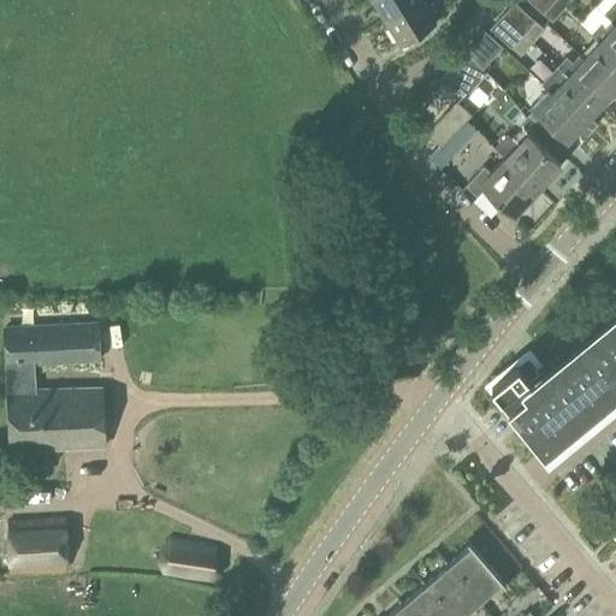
[(372,0),(384,18),(414,0),(372,0)]
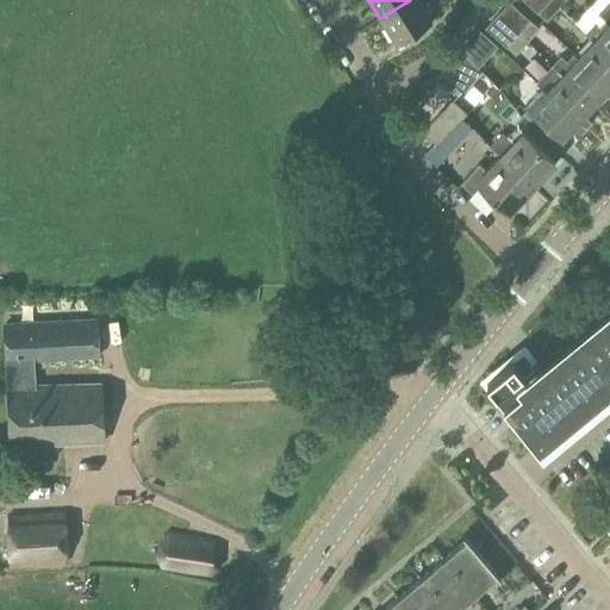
[(419,0),(410,0),(380,18),(397,47),(416,35),(415,31),(433,19),(419,0)]
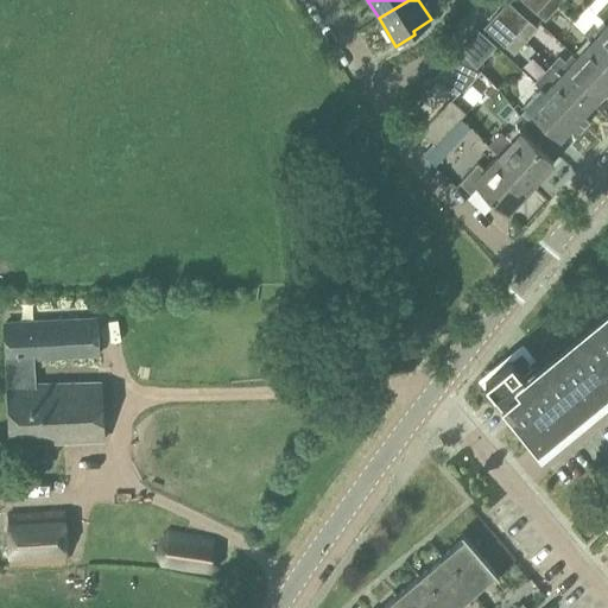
[(514,31),(526,17),(510,0),(496,14),(514,31)]
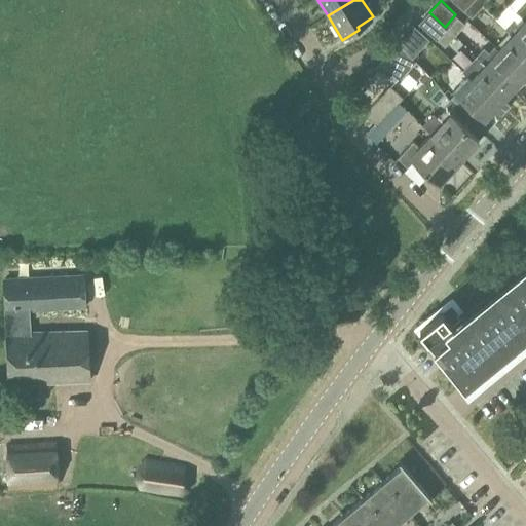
[(473,17),(483,6),(476,0),(468,0),(462,7),(473,17)]
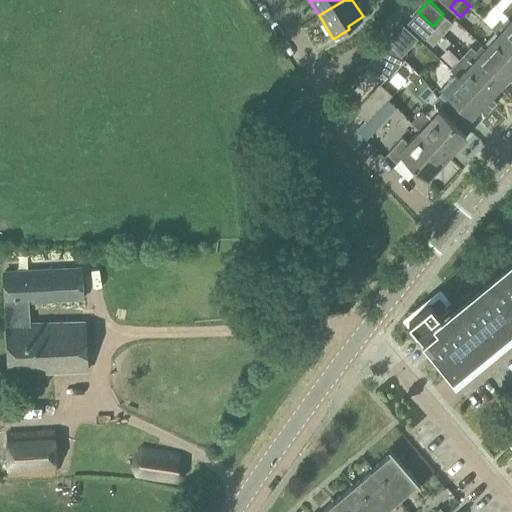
[(423,36),(433,26),(418,12),(409,22),(423,36)]
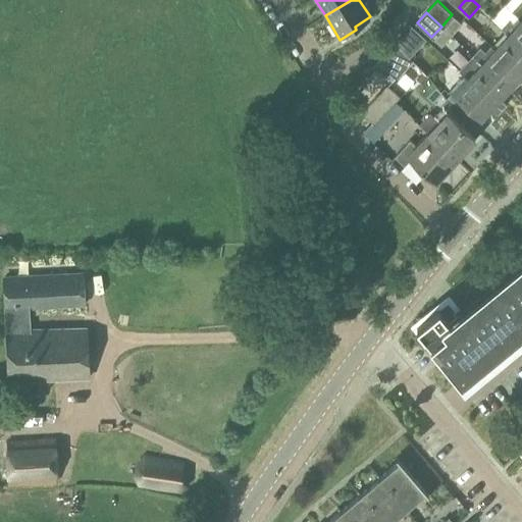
[(452,36),(457,40),(464,32),(459,28),(463,23),(452,14),(441,27),(452,36)]
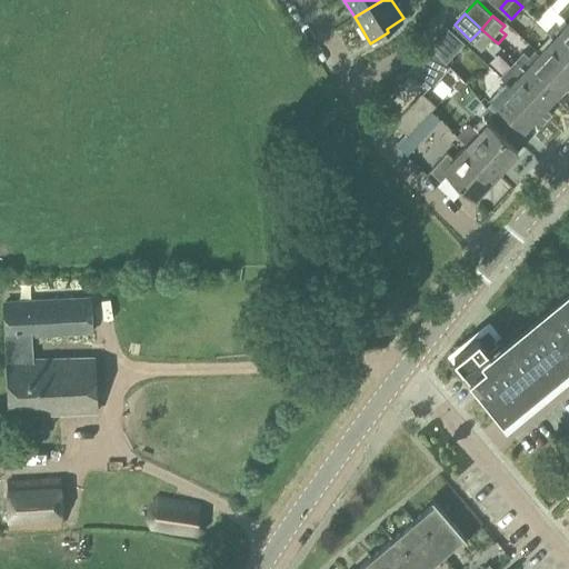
[(568,20),(567,19),(561,25),(557,20),(548,30),(551,35),(551,33),(568,49),(568,20)]
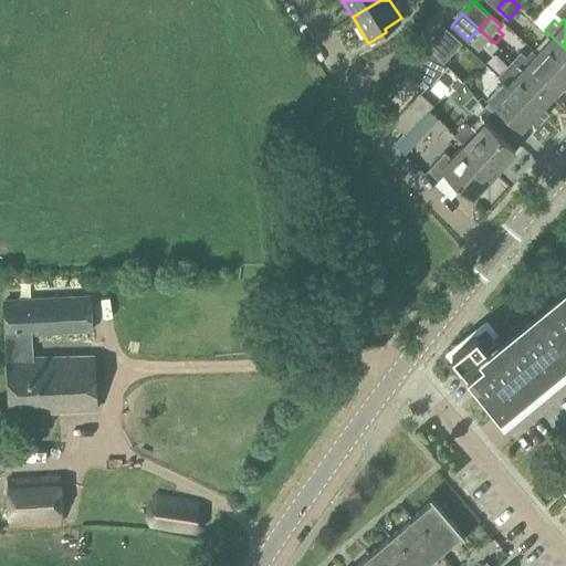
[(468,40),(480,50),(490,39),(479,29),(468,40)]
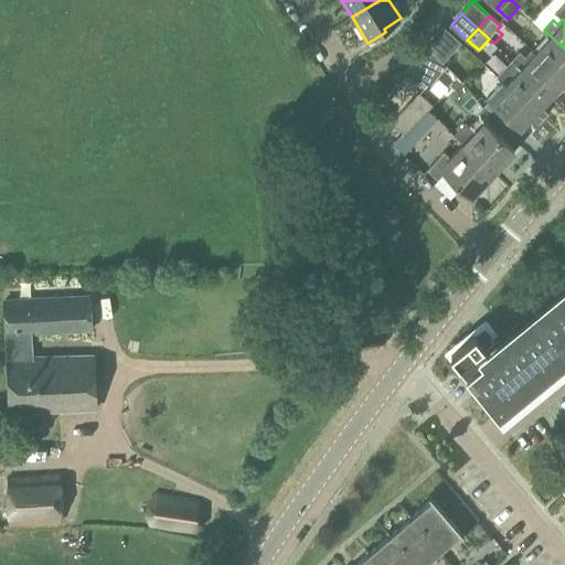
[(564,49),(547,33),(547,34),(533,49),(564,77),(564,49)]
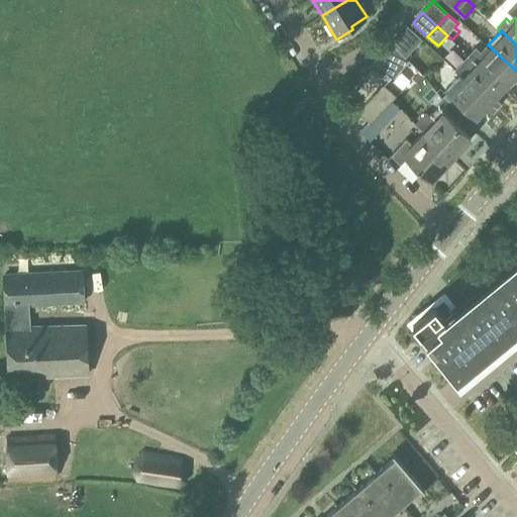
[(407,59),(415,49),(399,32),(393,43),(407,59)]
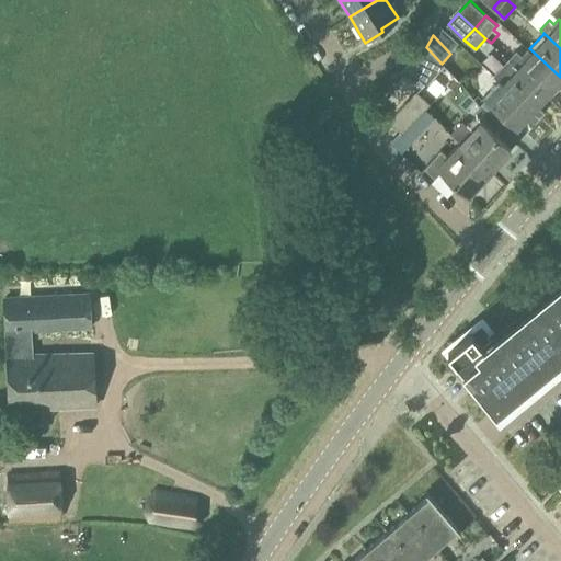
[(444,65),(442,64),(426,47),(419,63),(418,63),(411,77),(423,88),(444,65)]
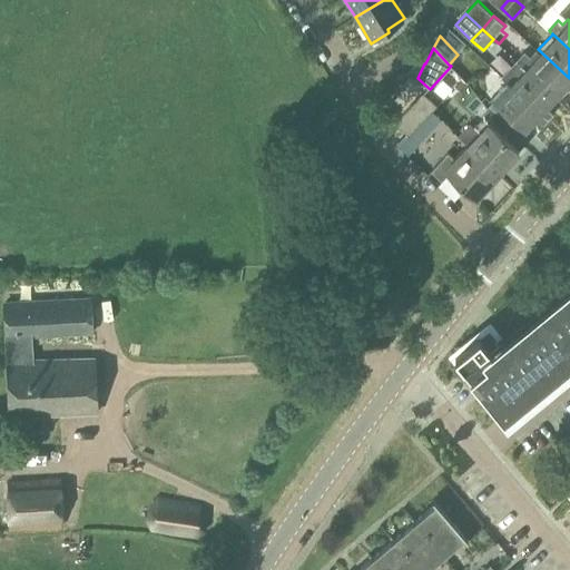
[(569,89),(569,78),(538,49),(531,57),(526,52),(518,61),(557,97),(567,86),(569,89)]
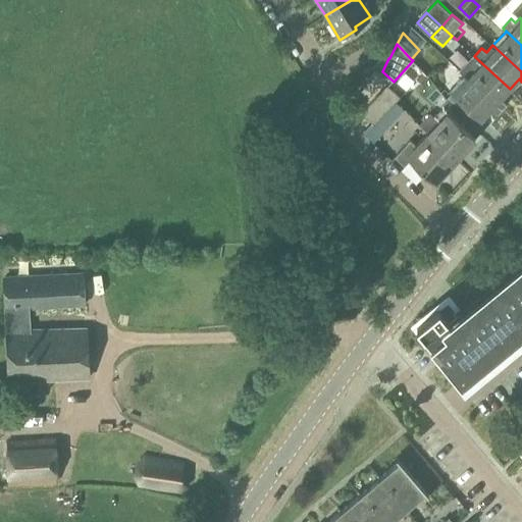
[(501,98),(510,89),(474,56),(461,69),(466,74),(465,75),(503,109),(508,104),(501,98)]
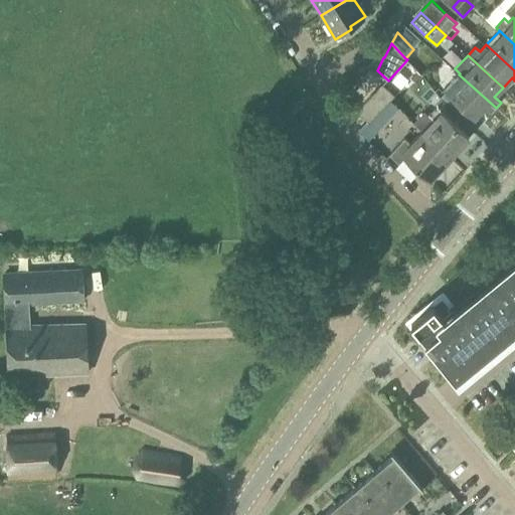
[(492,113),(496,108),(459,74),(447,88),(449,91),(448,92),(476,117),(485,107),(492,113)]
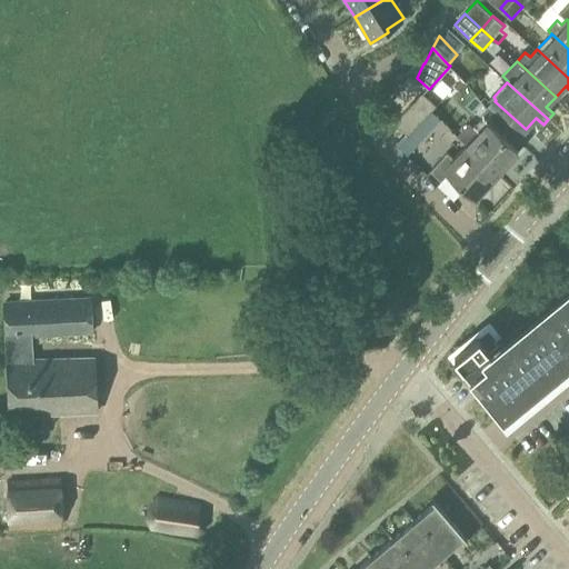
[(422,92),(395,122),(409,136),(438,106),(422,92)]
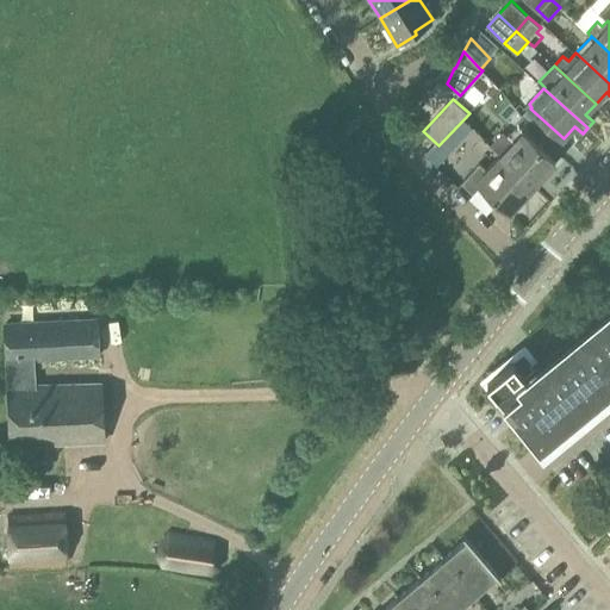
[(502,157),(534,186),(555,162),(545,153),(552,147),(546,141),(543,143),(536,137),(533,142),(523,134),(502,157)]
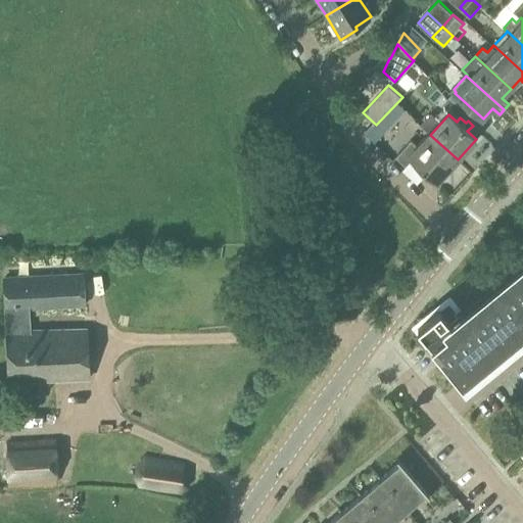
[(412,141),(395,158),(405,165),(413,157),(439,181),(458,159),(430,135),(419,147),(412,141)]
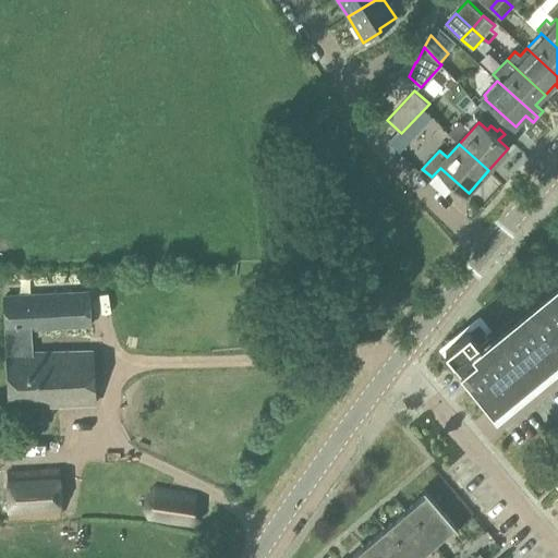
[(478,322),(446,348),(494,407),(495,405),(492,401),(506,389),(510,393),(511,392),(507,388),(522,376),(525,380),(526,380),(523,375),(537,363),(542,367),(543,367),(538,362),(554,350),(557,355),(557,353),(555,350),(557,346),(557,287),(489,344),(486,339),(488,337),(486,332),(488,331),(481,323),(482,322),(477,317),(476,318),(478,322)]
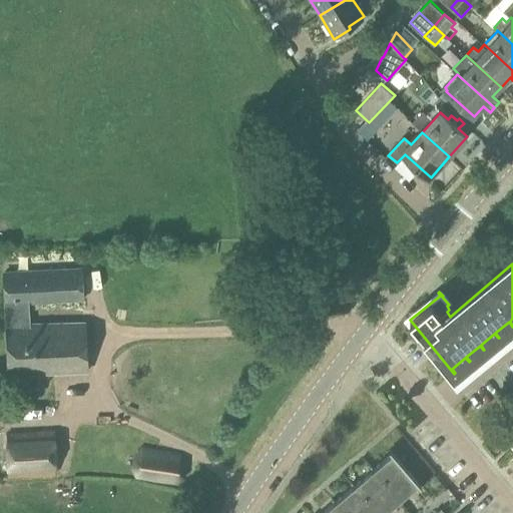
[(82,269),(6,273),(11,375),(88,372),(85,323),(29,325),(28,303),(84,300),(82,269)]
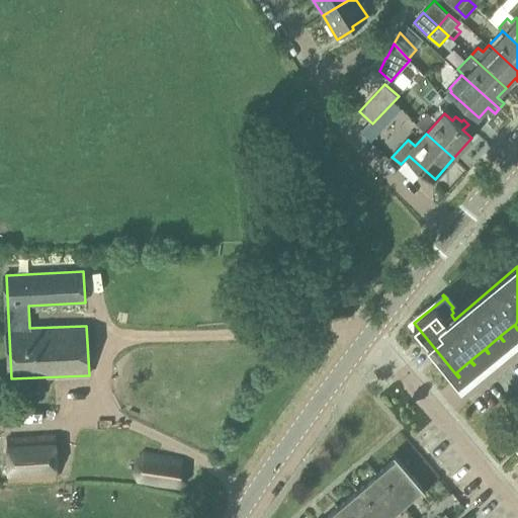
[(517,447),(517,425),(507,435),(517,447)]
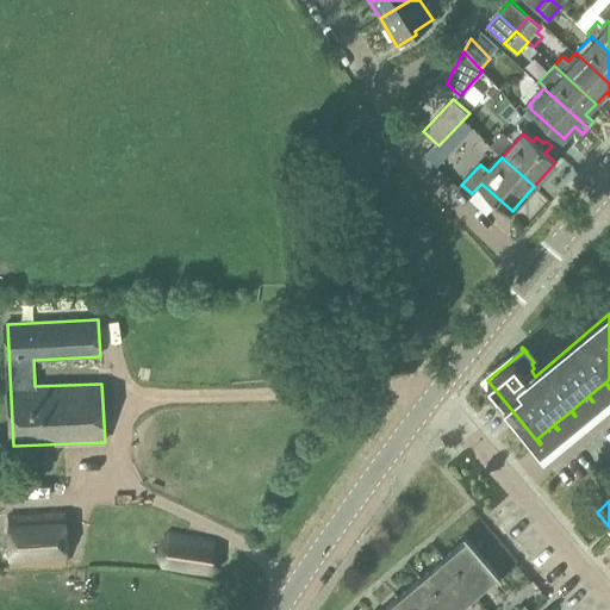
[(10,522),(10,561),(11,561),(11,567),(68,565),(67,559),(69,559),(67,511),(10,515),(10,522)]
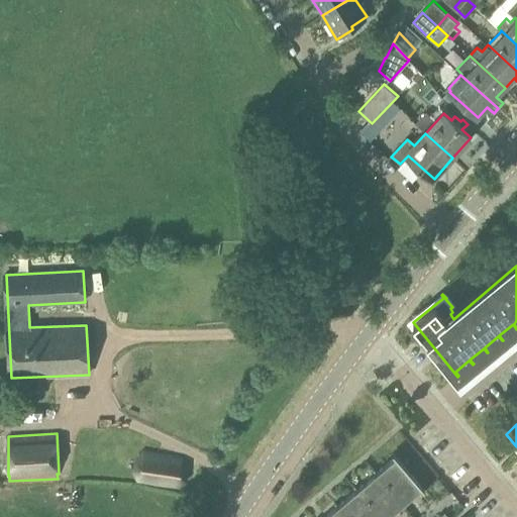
[(133,473),(138,482),(180,488),(187,482),(189,468),(183,457),(144,451),(135,459),(133,473)]
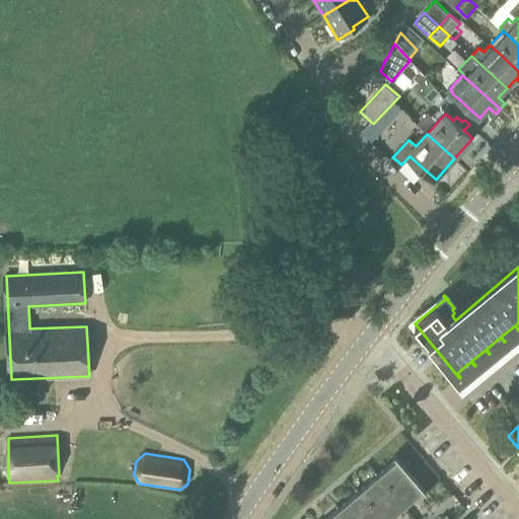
[(379,475),(405,506),(425,490),(399,458),(379,475)]
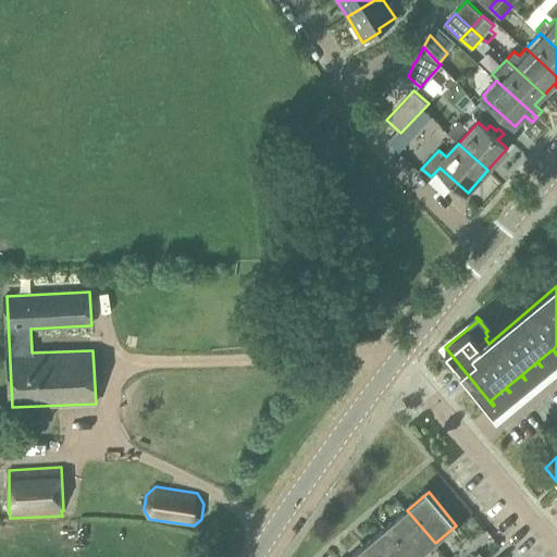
[(410,556),(418,556),(435,543),(407,510),(386,528),(410,556)]
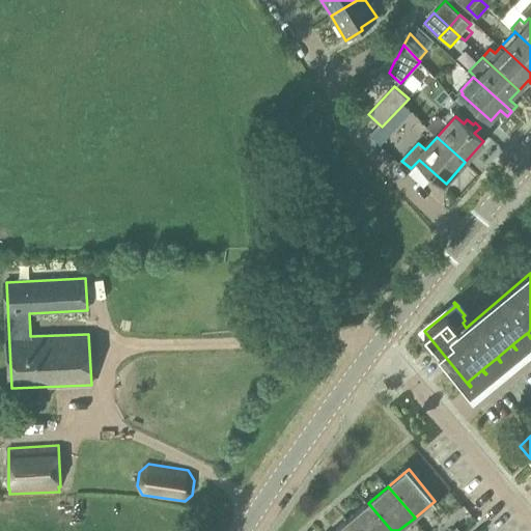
[(357,530),(391,530),(368,503),(347,520),(357,530)]
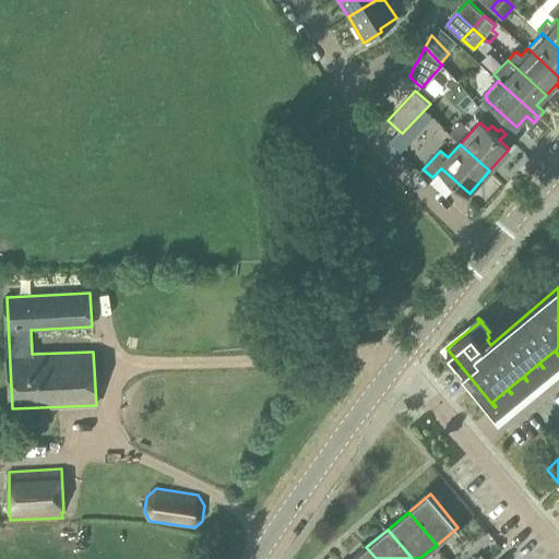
[(376,558),(366,547),(352,558),(376,558)]
